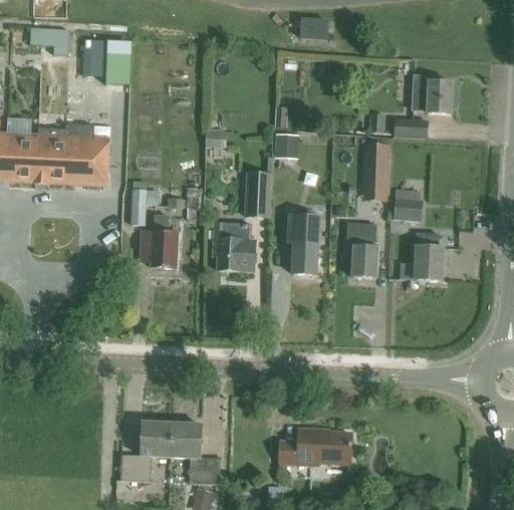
[(327,39),(328,20),(302,18),(301,37),(327,39)]
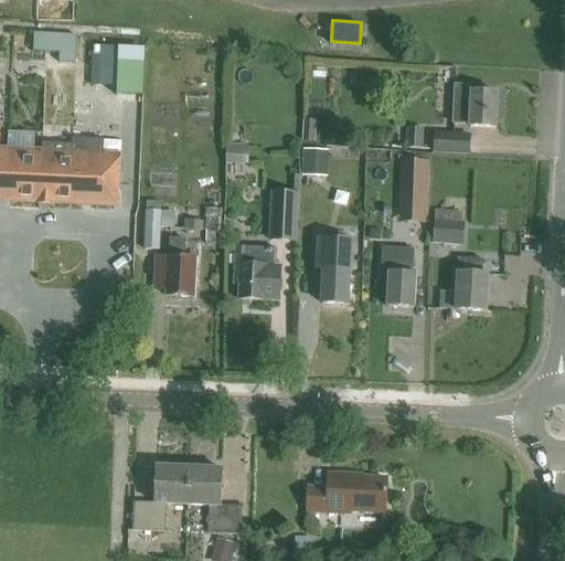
[(112,59),(110,94),(130,95),(131,60),(112,59)]
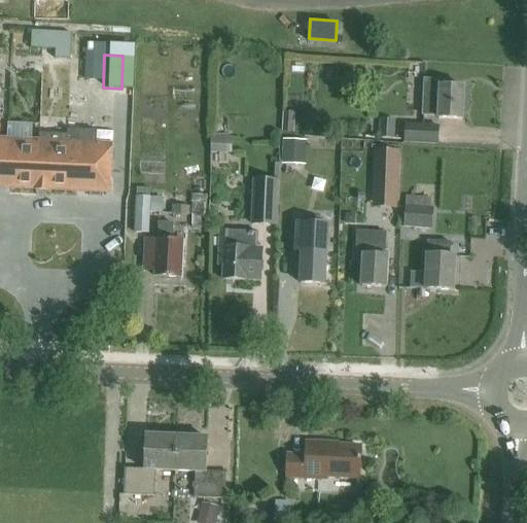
[(462,117),(463,83),(447,82),(448,77),(424,76),(423,112),(438,112),(438,115),(462,117)]
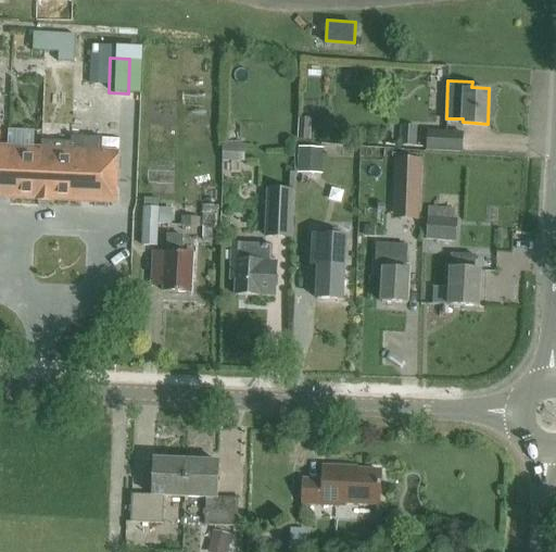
[(458,147),(458,133),(428,130),(427,146),(458,147)]
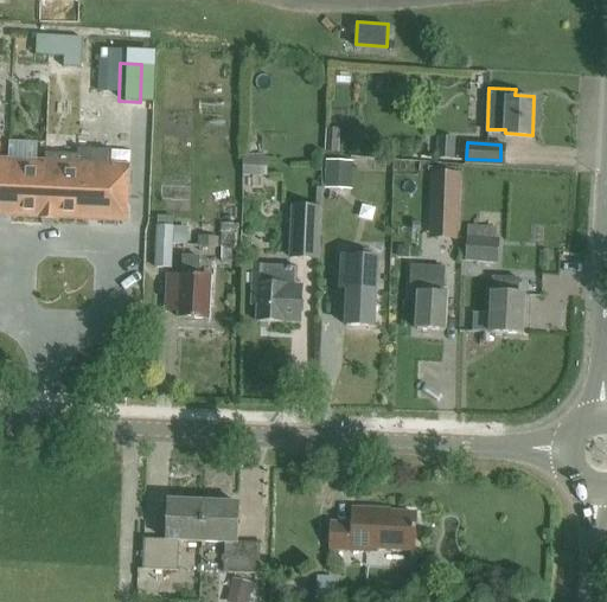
[(127,218),(129,162),(110,161),(112,147),(78,146),(77,152),(45,151),(45,159),(0,155),(0,212),(42,215),(42,216),(58,217),(58,215),(127,218)]
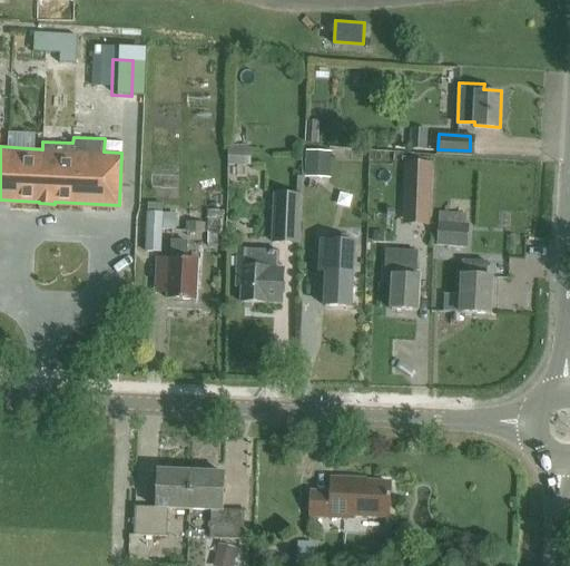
[(408,160),(405,206),(404,220),(428,221),(428,207),(430,162),(408,160)]
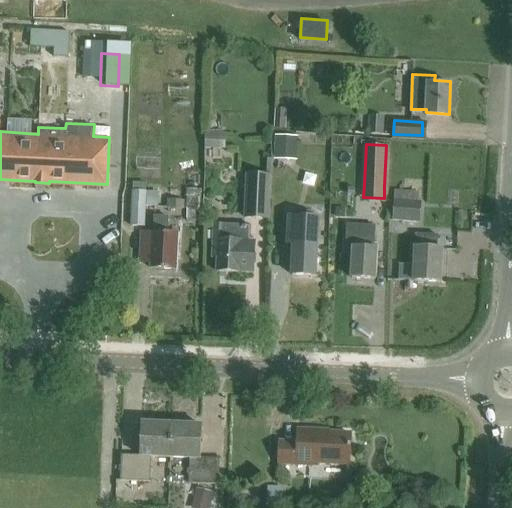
[(265,195),(265,187),(266,173),(248,173),(247,194),(245,222),(265,223),(267,195),(265,195)]
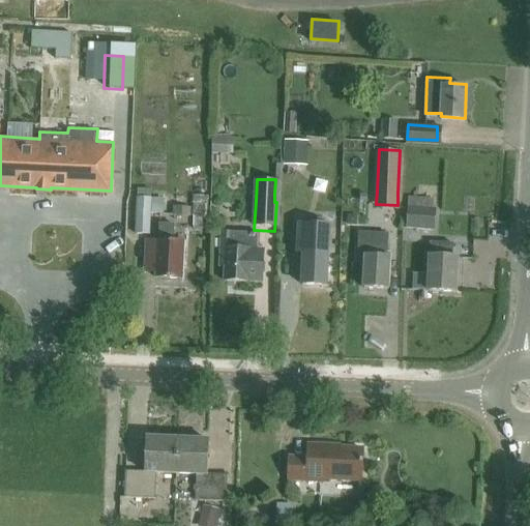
[(195,193),(193,226),(201,226),(202,213),(206,213),(207,193),(195,193)]
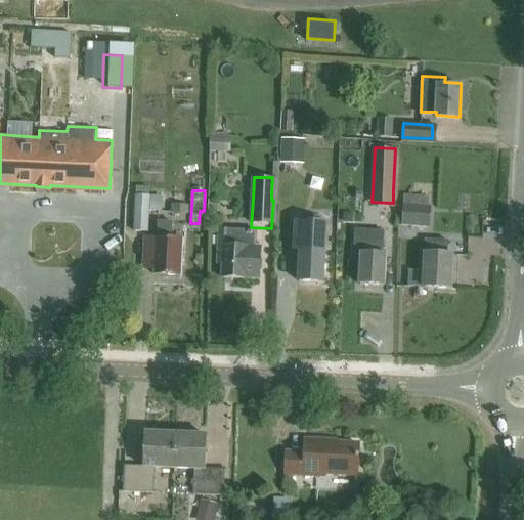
[(161,208),(161,195),(135,192),(134,227),(147,228),(148,207),(161,208)]
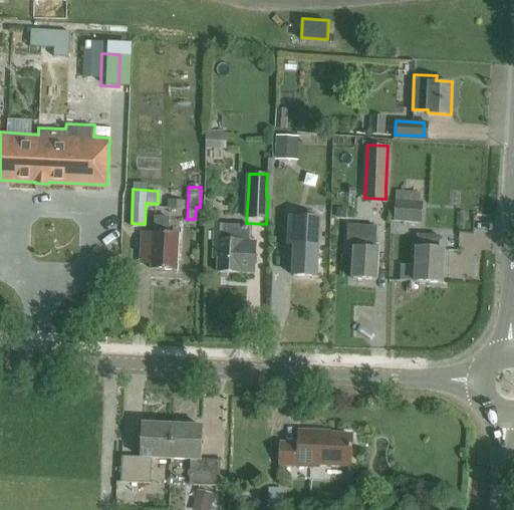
[(397,189),(397,206),(396,219),(421,220),(422,200),(420,200),(420,190),(397,189)]
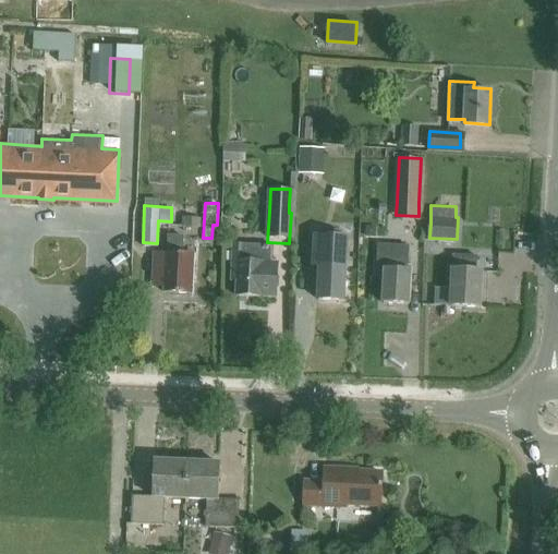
[(371,231),(396,229),(393,211),(370,213),(371,231)]
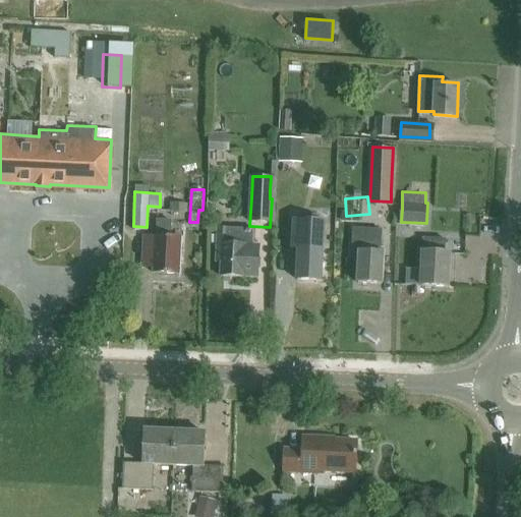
[(188,202),(170,200),(170,210),(187,210),(188,202)]
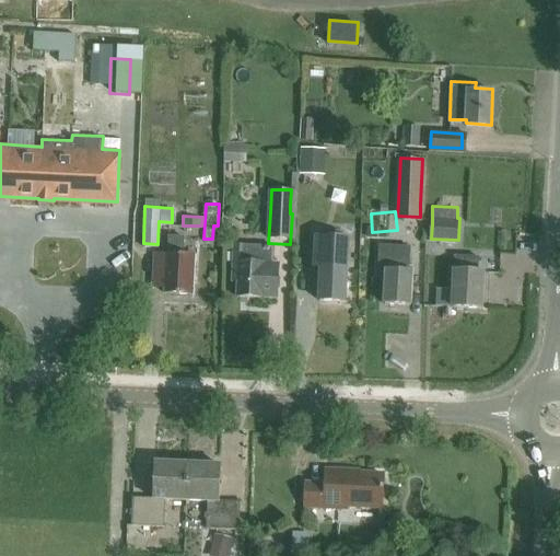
[(191,291),(194,253),(183,253),(183,234),(168,233),(167,252),(154,252),(154,267),(166,267),(164,290),(191,291)]
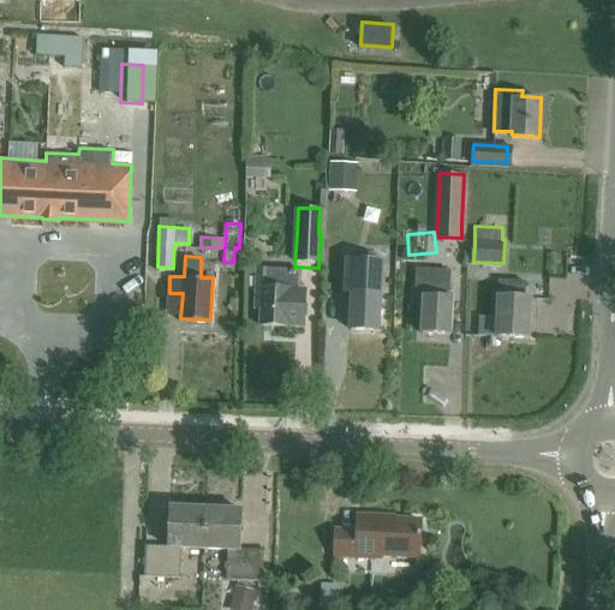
[(378,328),(381,289),(382,259),(345,257),(344,288),(353,288),(351,327),(378,328)]
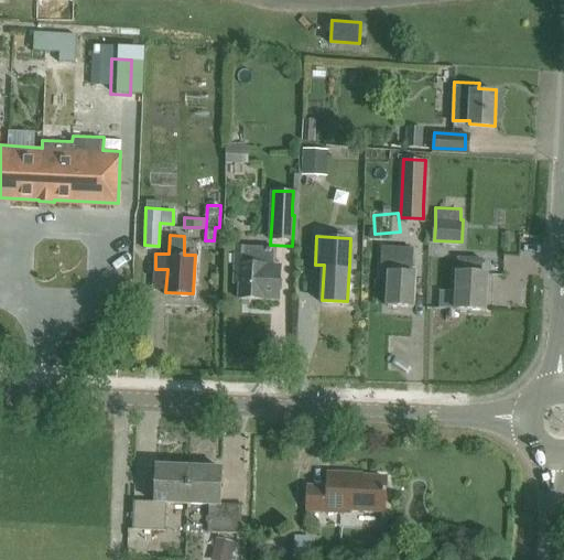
[(281,262),(275,262),(277,246),(266,246),(266,245),(236,244),(234,281),(239,281),(239,295),(279,298),(281,262)]
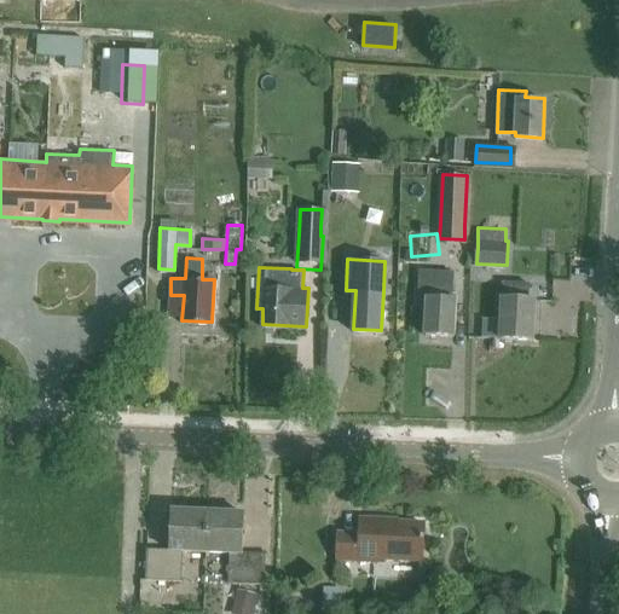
[(453,334),(456,297),(444,296),(445,274),(429,274),(428,296),(427,296),(424,332),(453,334)]
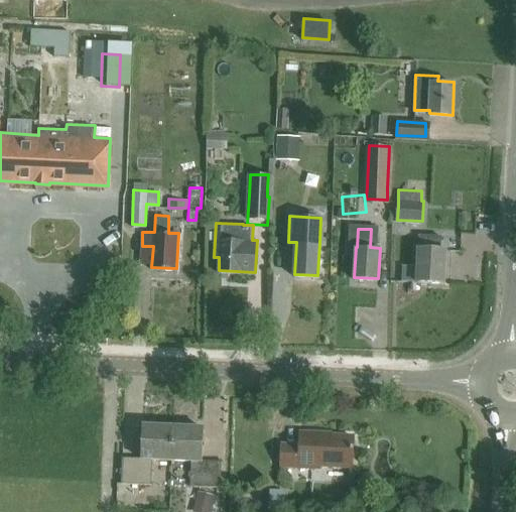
[(443,281),(445,248),(440,247),(441,234),(419,233),(419,246),(418,246),(417,280),(443,281)]
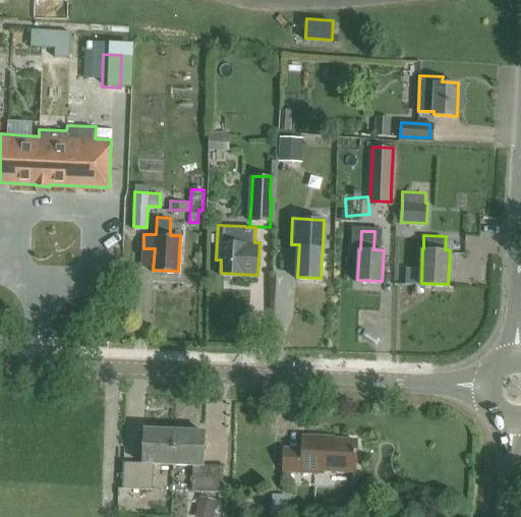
[(154,462),(173,463),(175,428),(145,427),(143,461),(124,460),(122,485),(152,487),(154,462)]
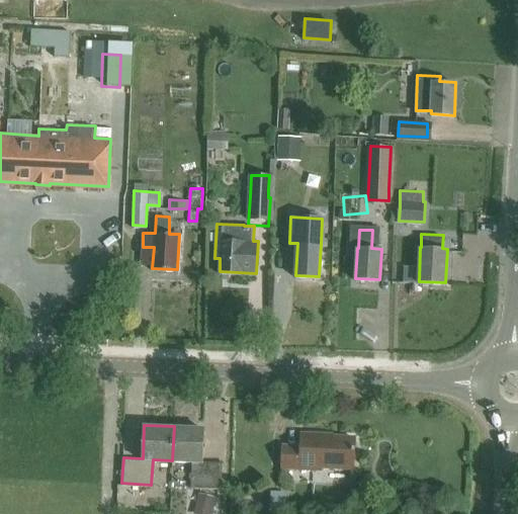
[(174,426),(172,460),(192,460),(191,486),(222,487),(223,461),(202,460),(203,428),(174,426)]
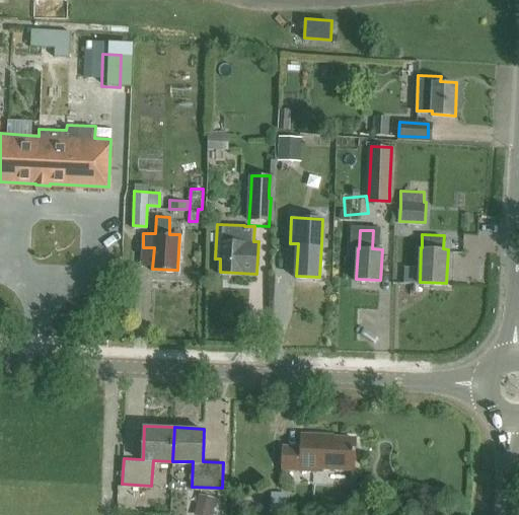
[(355,451),(356,448),(355,448),(355,437),(324,436),(324,434),(302,433),(302,446),(284,445),(283,466),(316,468),(316,465),(354,467),(354,451),(355,451)]
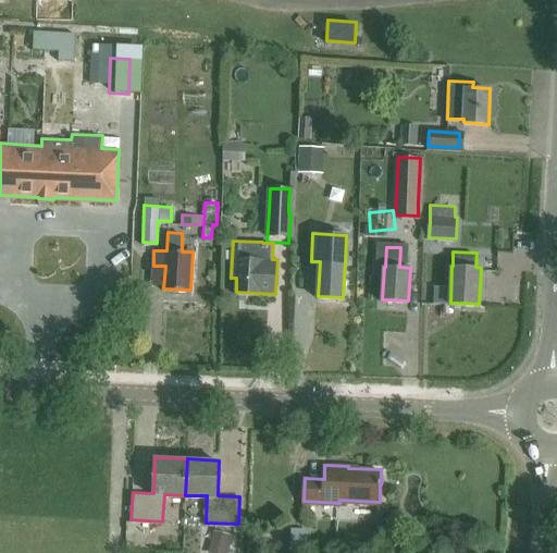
[(213,527),(207,550),(219,552),(226,552),(233,531),(213,527)]
